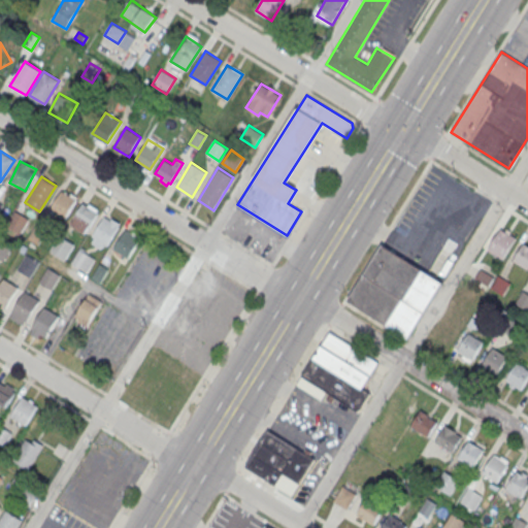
[(51,208),(62,190),(77,199),(66,218),(51,208)]
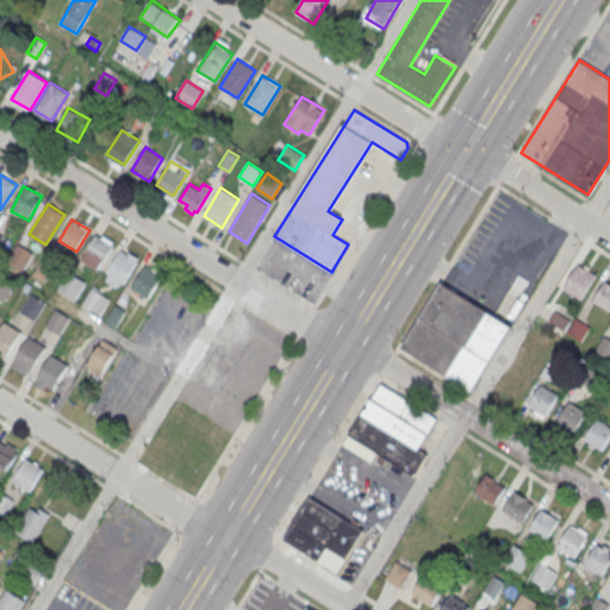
[(81,259),(95,235),(113,246),(99,271),(81,259)]
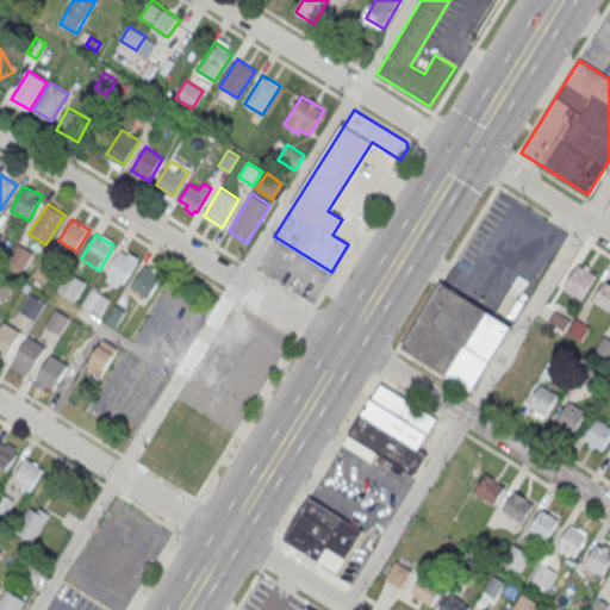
[(32,253),(22,271),(6,261),(17,243),(32,253)]
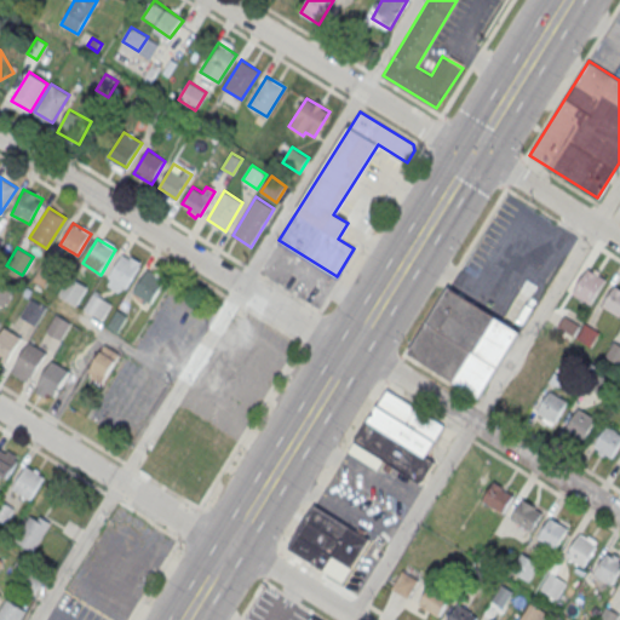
[(108,276),(124,252),(142,263),(126,287),(108,276)]
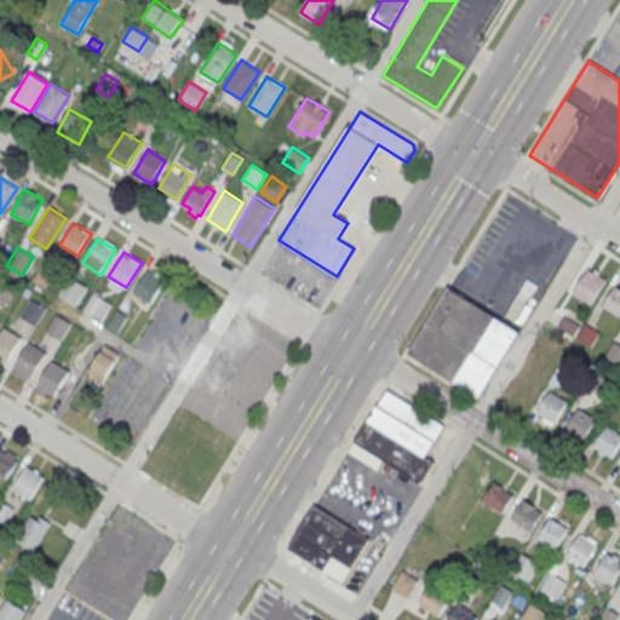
[(132,293),(148,268),(166,280),(150,304),(132,293)]
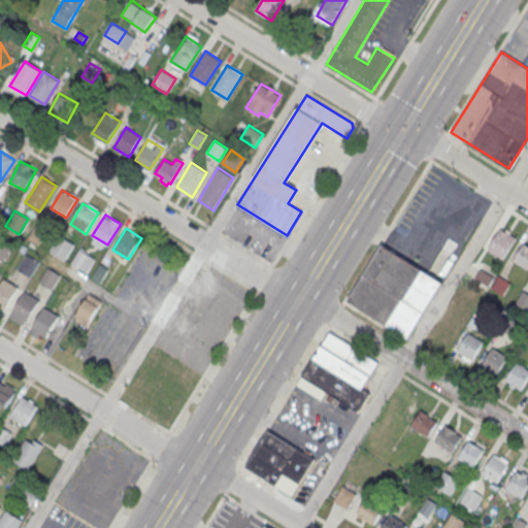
[(501,229),(488,250),(502,259),(516,238),(501,229)]
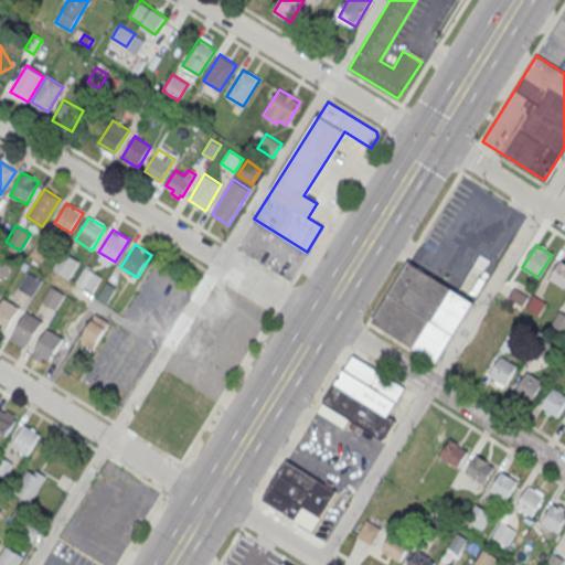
[(77,260),(68,276),(54,268),(64,252),(77,260)]
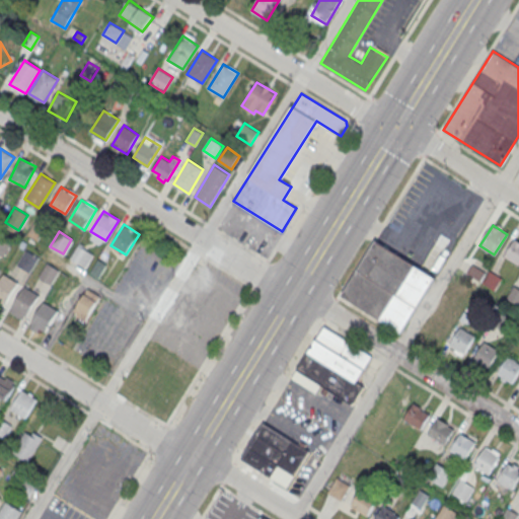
[(0,233),(12,240),(3,255),(0,253),(0,233)]
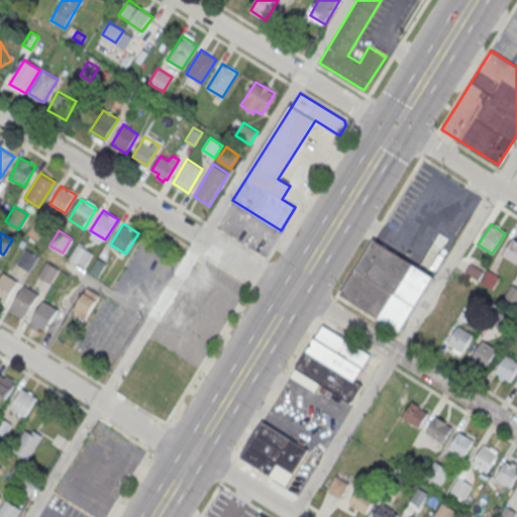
[(516,264),(503,254),(513,237),(516,239),(516,264)]
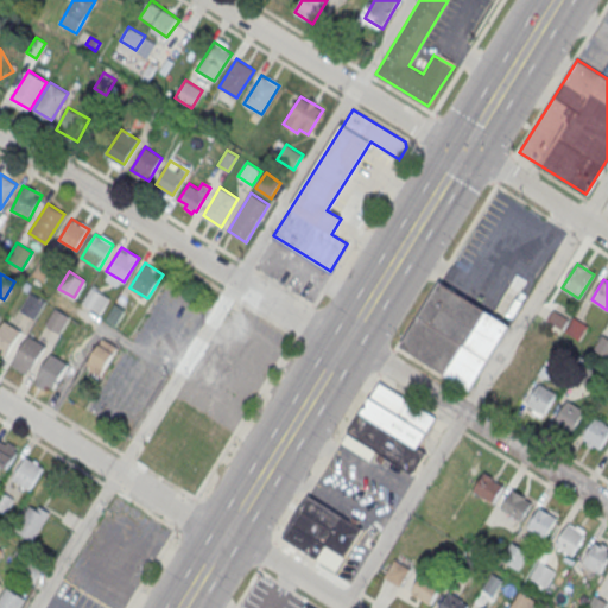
[(403,347),(442,282),(512,327),(473,391),(403,347)]
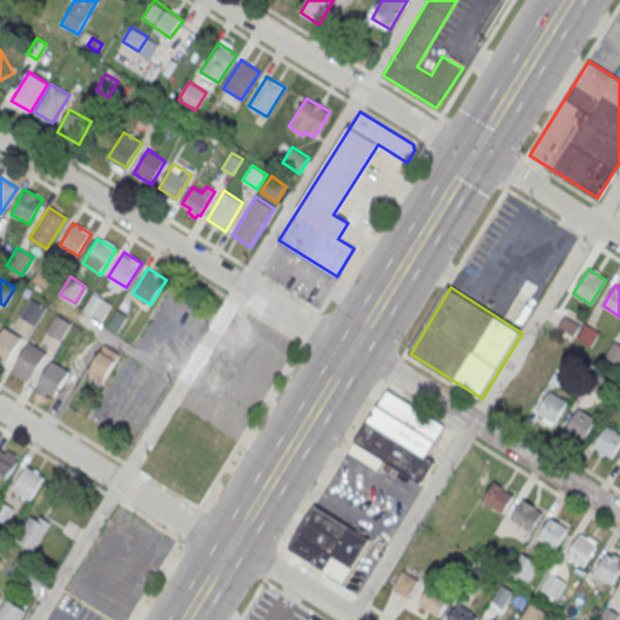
[(109,300),(99,319),(84,309),(93,292),(109,300)]
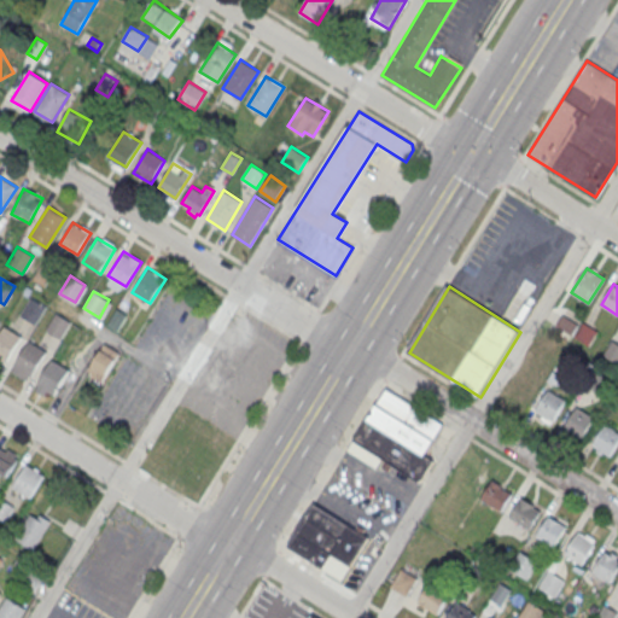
[(46,307),(35,324),(19,315),(30,297),(46,307)]
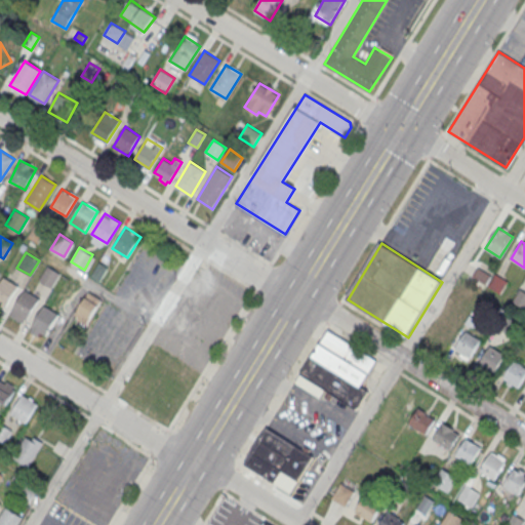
[(61,273),(51,288),(38,280),(47,265),(61,273)]
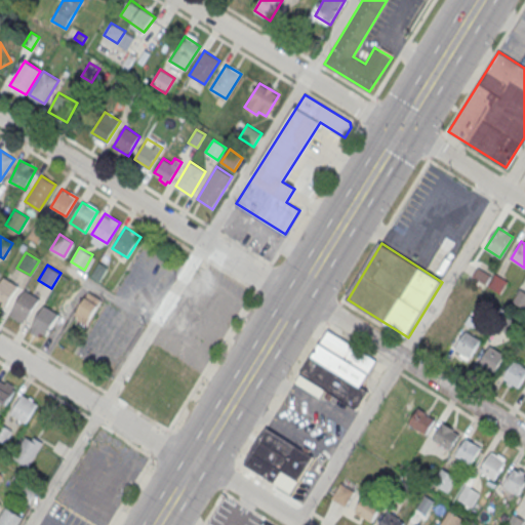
[(0,310),(0,282),(3,277),(18,286),(3,312),(0,310)]
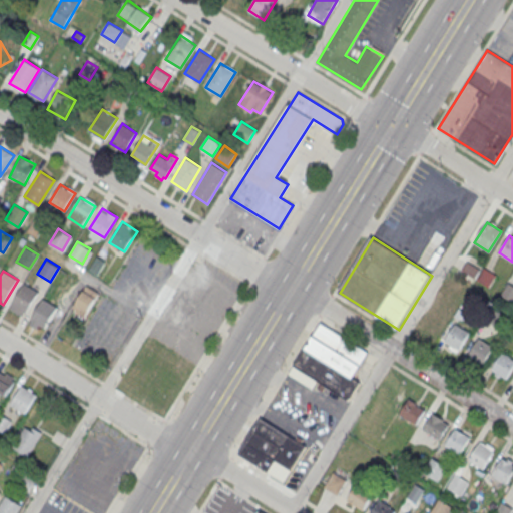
[(512,301),(500,294),(508,282),(512,285),(512,301)]
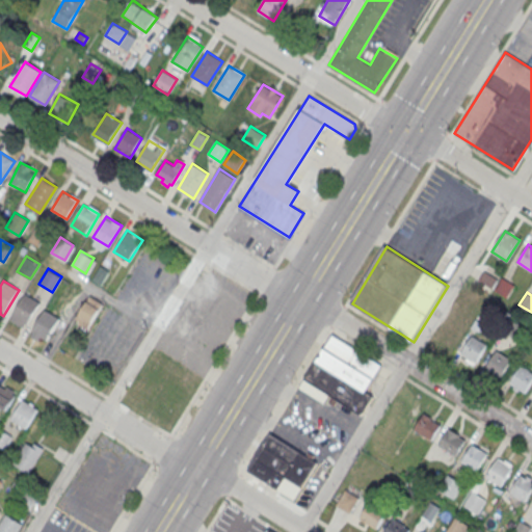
[(8,319),(25,293),(40,302),(24,328),(8,319)]
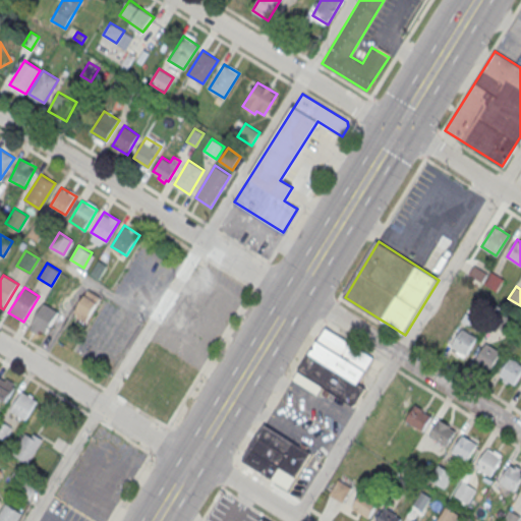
[(100,296),(87,289),(73,314),(87,322),(100,296)]
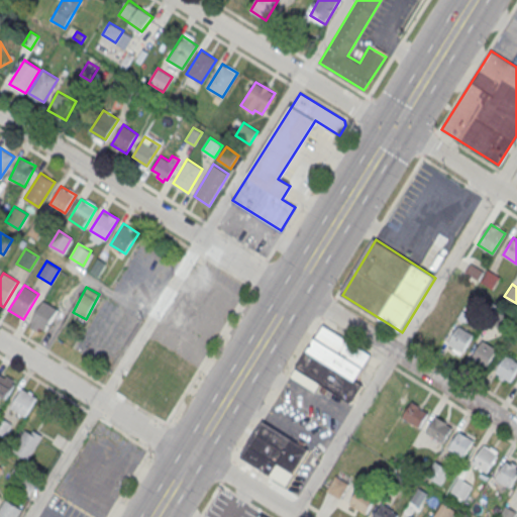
[(27,325),(42,300),(58,309),(44,330),(39,326),(36,331),(27,325)]
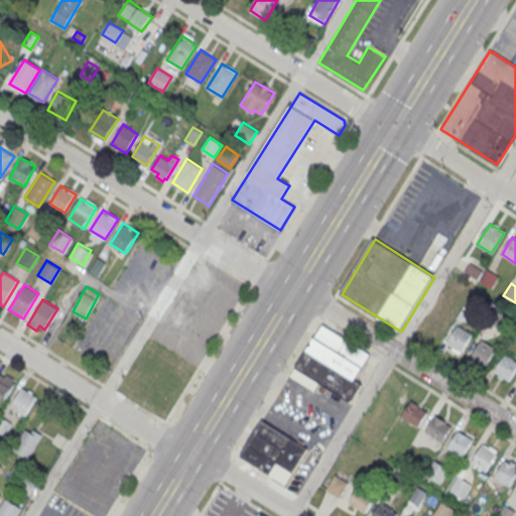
[(502,331),(510,316),(490,305),(482,319),(502,331)]
